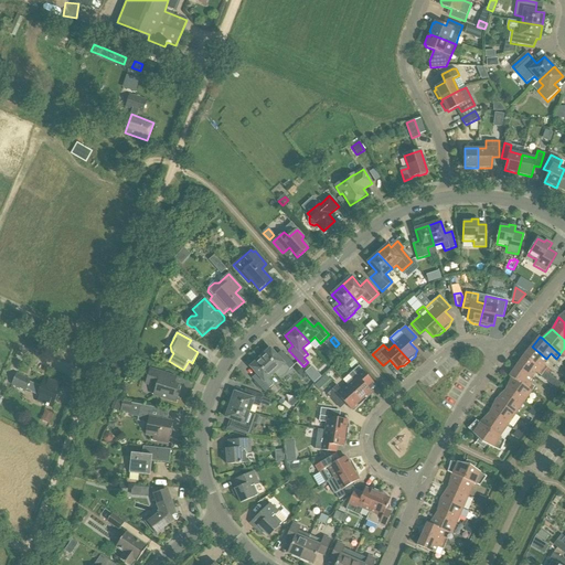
[(546,359),(532,347),(523,355),(544,372),(547,368),(543,363),(546,359)]
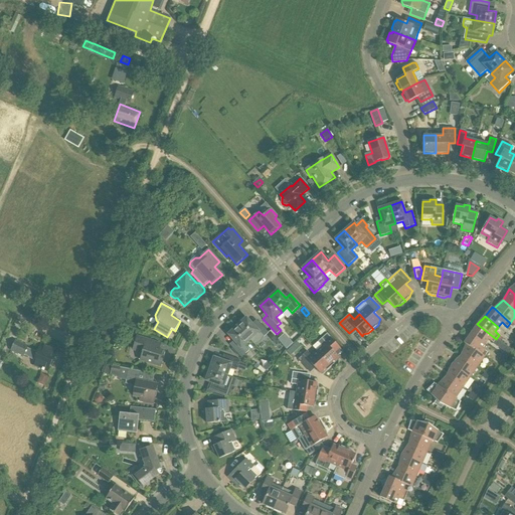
[(237,326),(250,340),(254,345),(256,345),(258,345),(259,344),(260,344),(261,343),(262,342),(263,340),(263,339),(263,338),(269,333),(259,322),(253,326),(246,318),(237,326)]
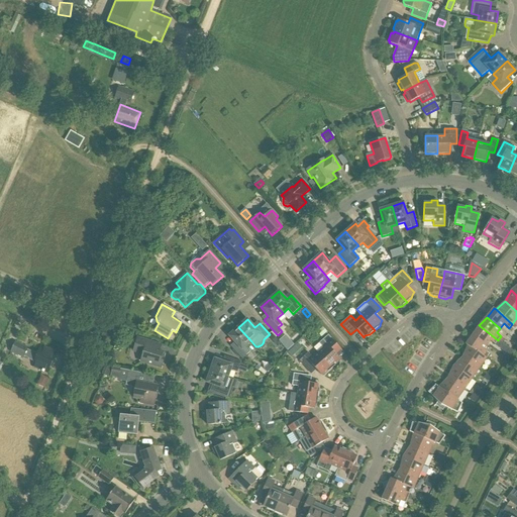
[(319,334),(325,329),(321,324),(315,328),(319,334)]
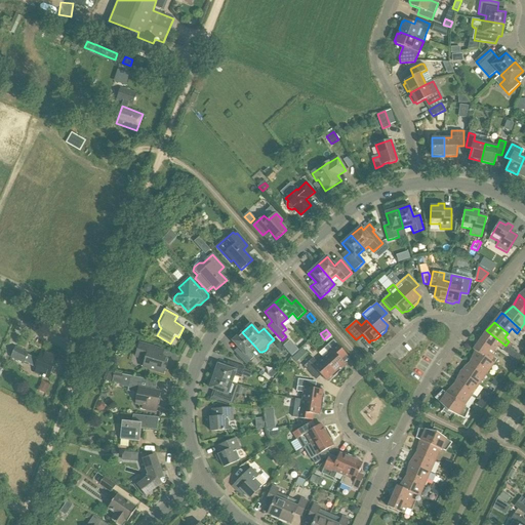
[(486,330),(480,340),(494,351),(497,346),(502,350),(506,346),(486,330)]
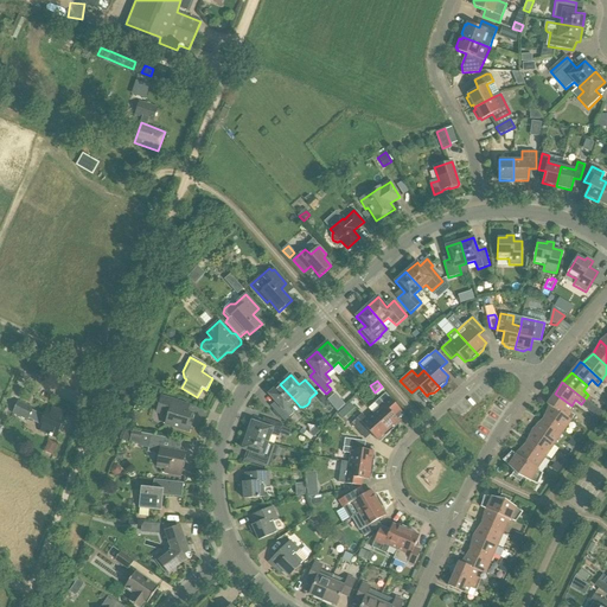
[(295,401),(280,384),(269,394),(278,404),(273,409),(285,422),(294,413),(288,407),(295,401)]
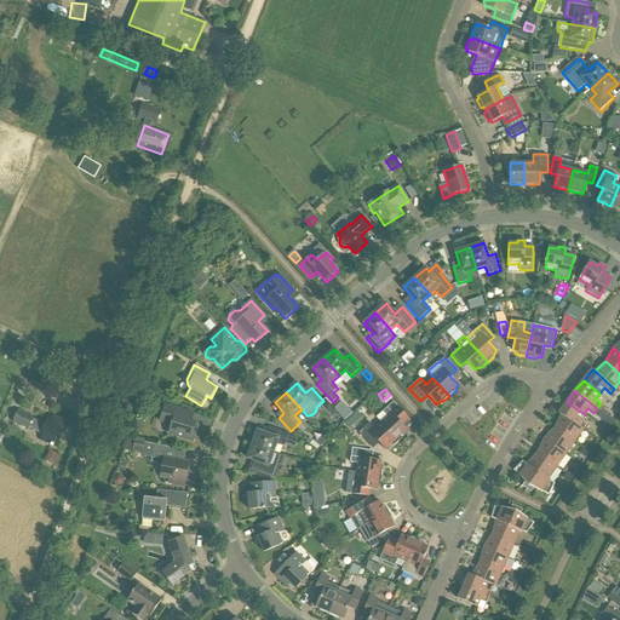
[(383,424),(399,442),(405,436),(406,435),(406,434),(406,432),(406,431),(407,430),(403,425),(409,419),(394,402),(383,412),(389,418),(383,424)]
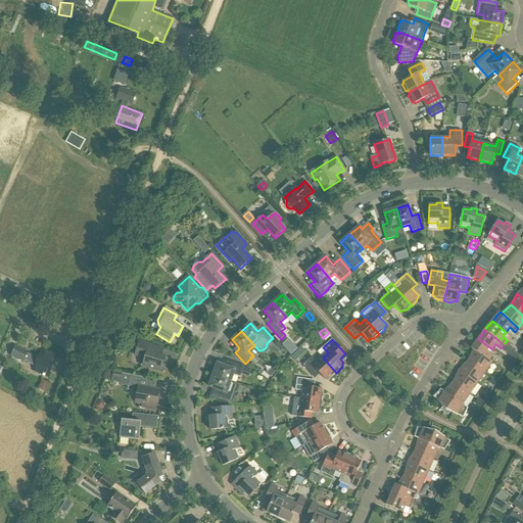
[(492,349),(478,339),(471,348),(473,349),(491,363),(495,358),(489,353),(492,349)]
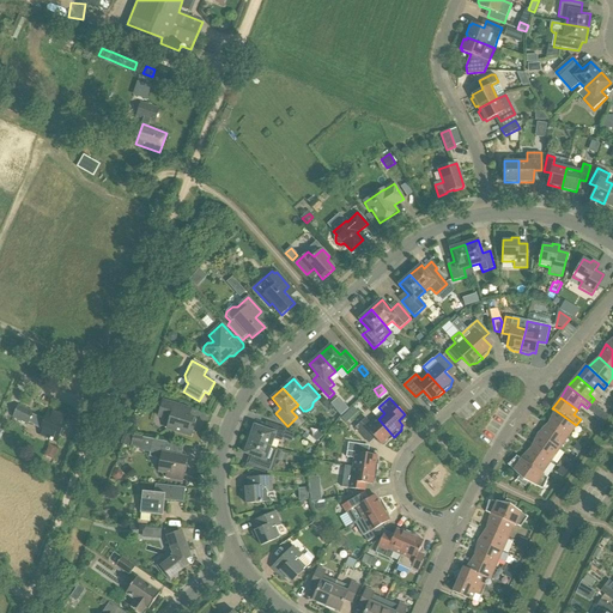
[(320,402),(326,410),(331,406),(325,399),(320,402)]
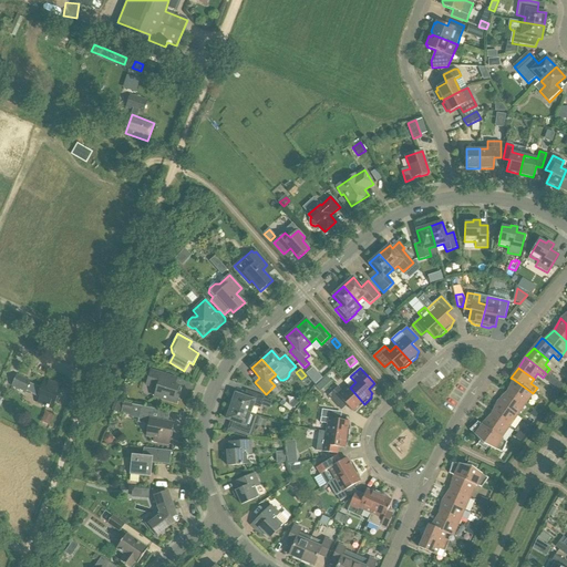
[(146,384),(157,388),(154,397),(177,403),(182,388),(175,385),(176,379),(151,371),(146,384)]
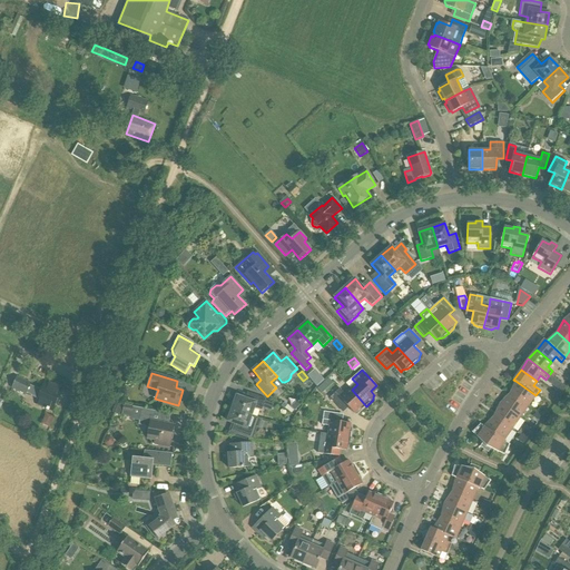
[(312,381),(316,385),(323,380),(318,375),(312,381)]
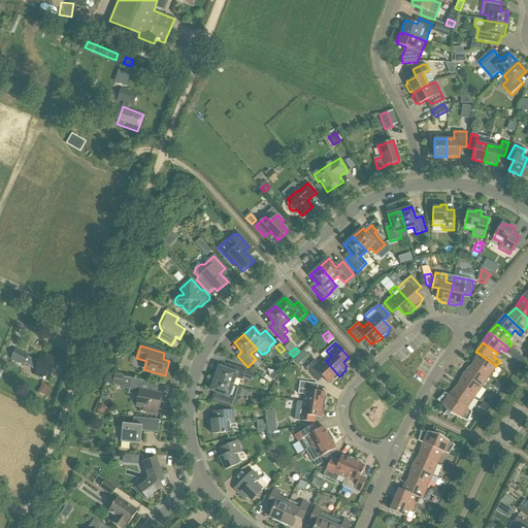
[(33,373),(48,381),(58,360),(42,353),(38,361),(28,357),(28,355),(14,350),(10,360),(24,365),(25,364),(29,366),(29,367),(35,369),(33,373)]
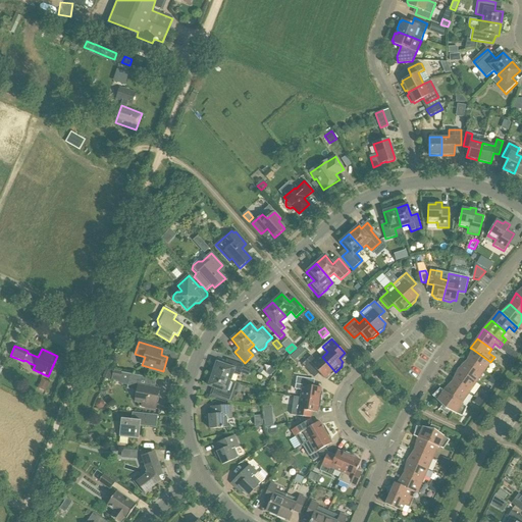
[(483,372),(490,362),(472,349),(467,361),(483,372)]
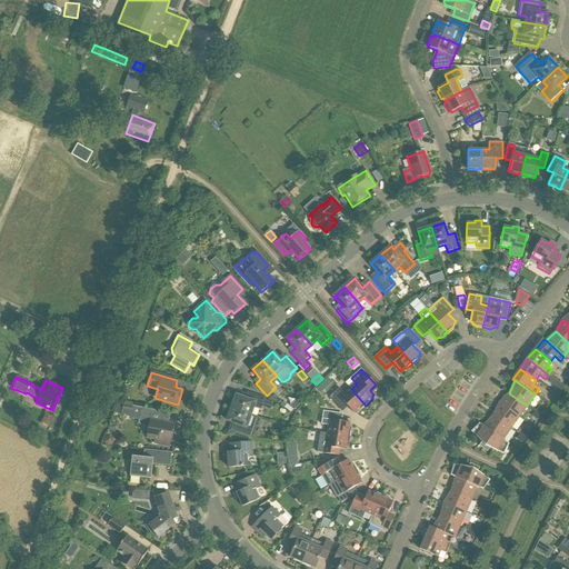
[(322,382),(317,388),(321,392),(327,388),(322,382)]
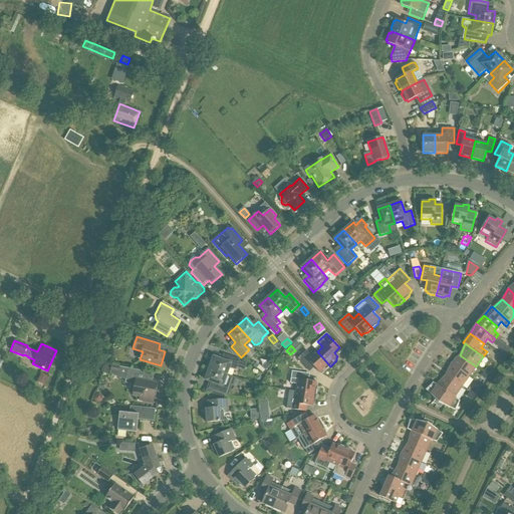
[(330,366),(317,351),(311,356),(306,350),(297,358),(307,369),(312,365),(319,372),(320,371),(321,371),(322,371),(323,371),(324,371),(325,370),(330,366)]
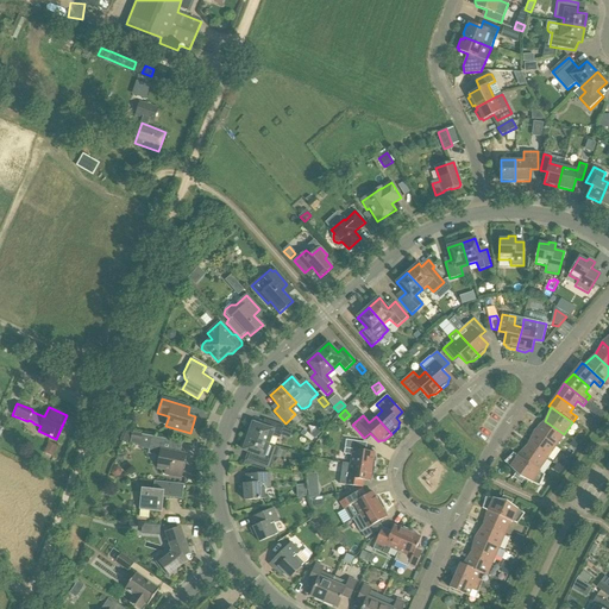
[(248,437),(269,444),(272,435),(280,439),(284,426),(268,420),(265,427),(252,422),(248,437)]
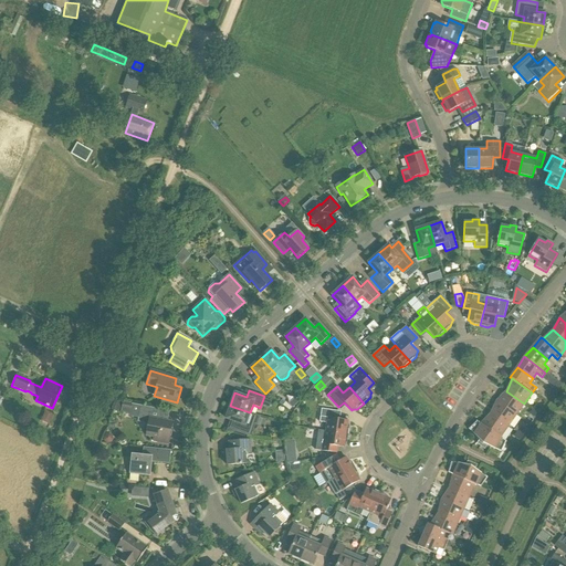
[(496,401),(516,415),(524,404),(506,391),(496,401)]
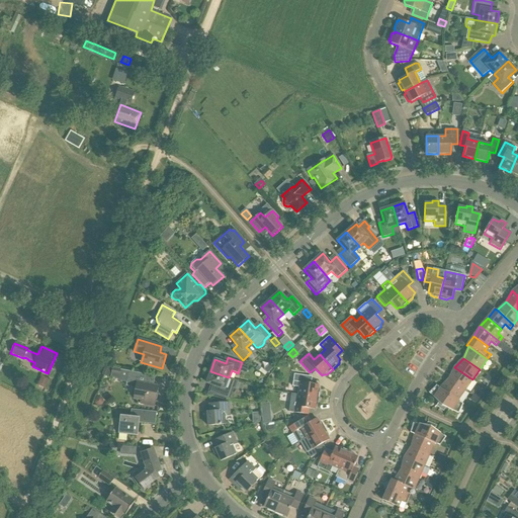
[(454,367),(449,378),(465,391),(472,379),(454,367)]
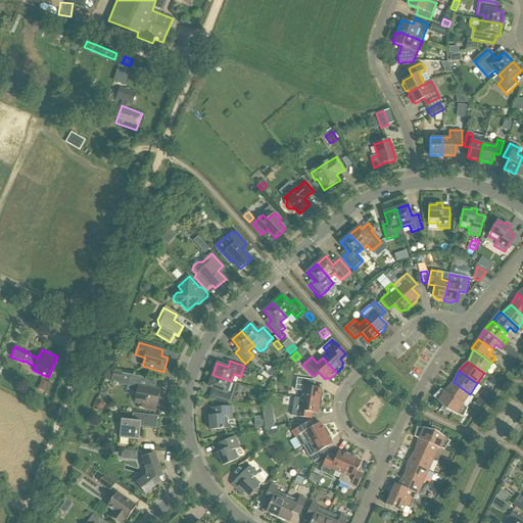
[(128,386),(135,388),(134,391),(136,393),(137,393),(136,401),(141,402),(140,410),(155,412),(157,403),(158,402),(159,399),(158,397),(159,390),(150,389),(152,379),(131,375),(128,386)]
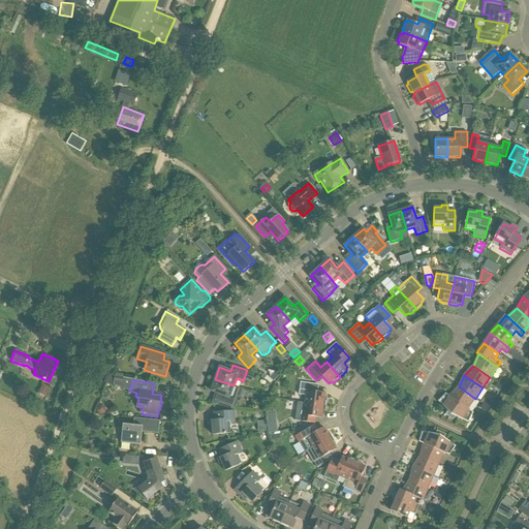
[(234,385),(215,379),(211,392),(222,395),(219,403),(231,407),(236,395),(231,393),(234,385)]
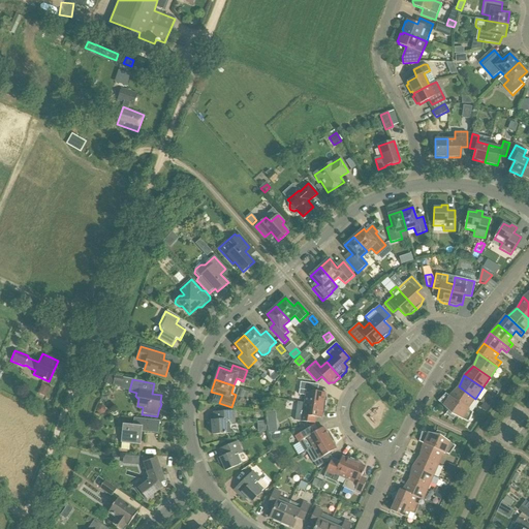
[(305,403),(325,406),(327,400),(327,399),(327,398),(327,397),(325,396),(324,395),(325,393),(314,392),(316,384),(301,382),(299,395),(306,396),(305,403)]
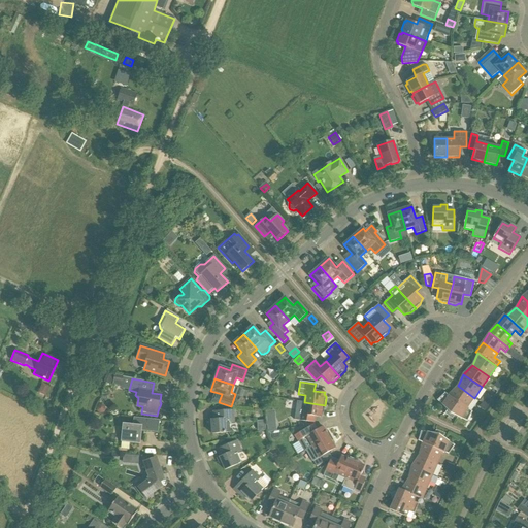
[(499,391),(502,386),(497,383),(494,387),(499,391)]
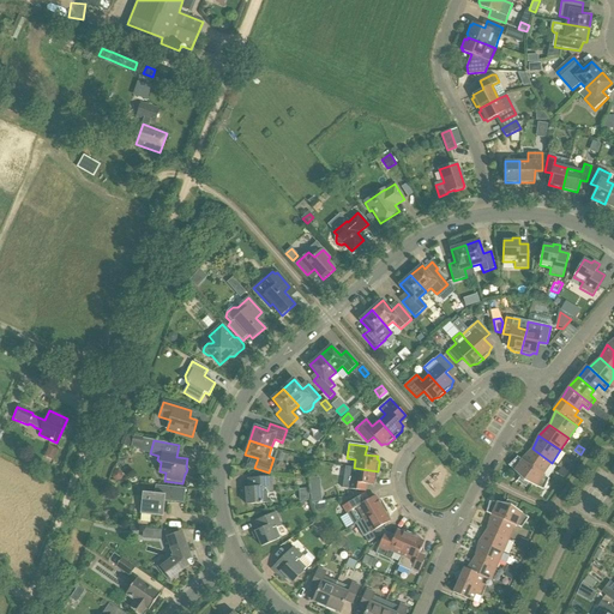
[(533,449),(522,459),(534,468),(543,475),(552,463),(533,449)]
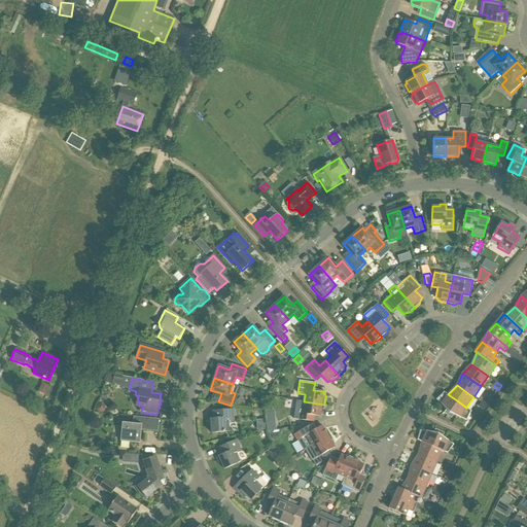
[(444,413),(448,416),(458,401),(448,394),(444,392),(436,399),(447,410),(444,413)]
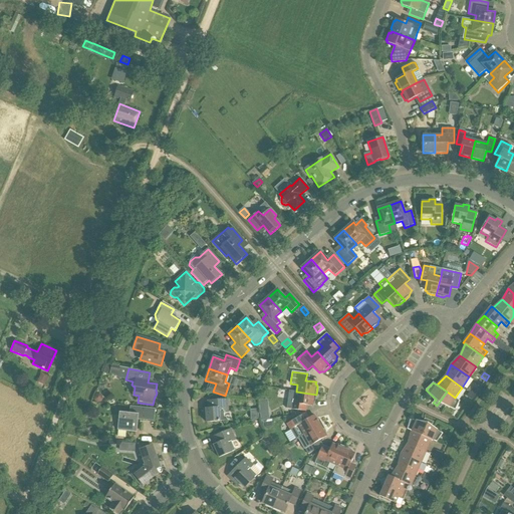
[(316,395),(296,392),(289,391),(287,402),(288,403),(290,403),(289,409),(306,412),(307,406),(312,407),(312,405),(313,404),(314,404),(314,403),(315,403),(315,402),(316,395)]
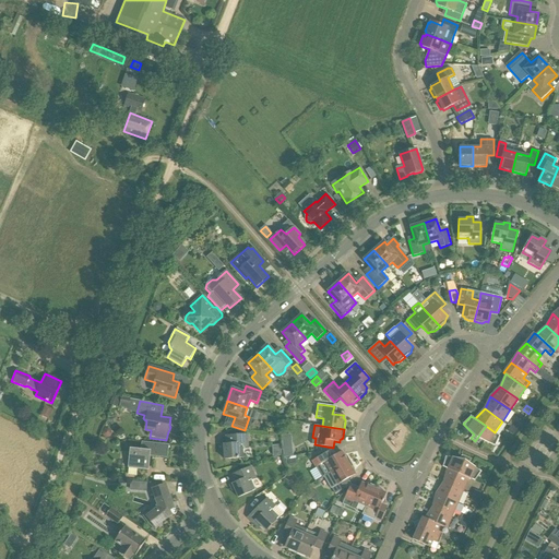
[(495,432),(486,426),(475,441),(479,443),(482,440),(496,447),(500,436),(495,432)]
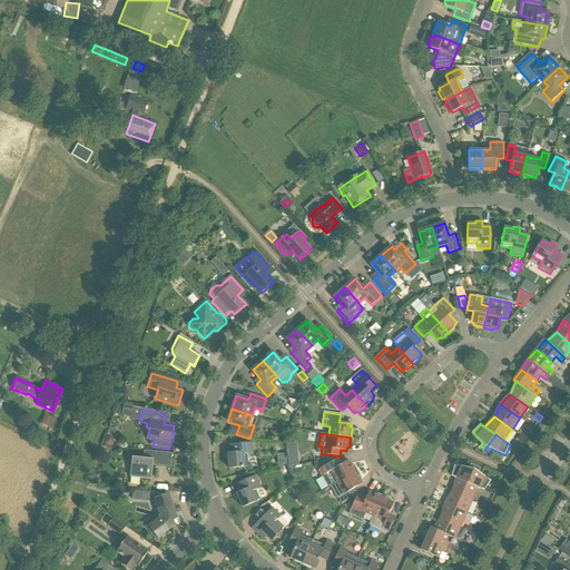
[(226,453),(226,460),(228,460),(229,469),(248,468),(248,457),(254,457),(253,443),(231,444),(232,453),(226,453)]
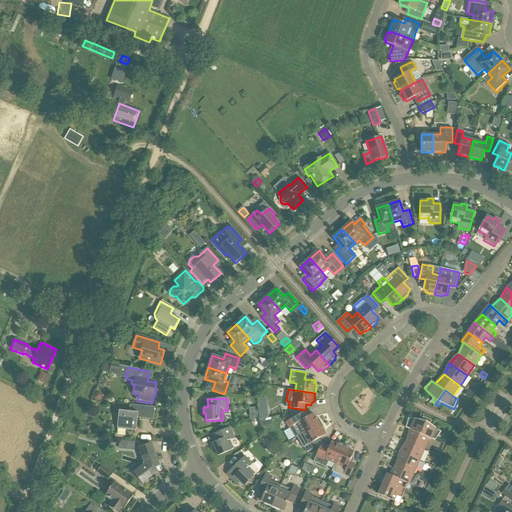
[(117,429),(136,431),(137,418),(153,420),(155,407),(130,405),(129,412),(119,411),(117,429)]
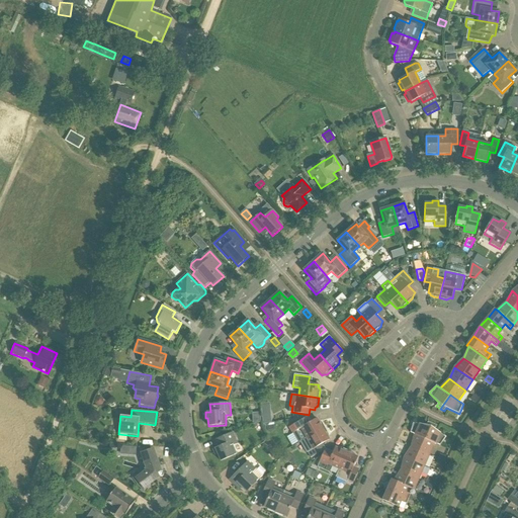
[(308,438),(325,428),(322,423),(322,422),(321,421),(320,421),(319,420),(318,420),(317,419),(308,424),(305,419),(289,427),(298,443),(308,438)]
